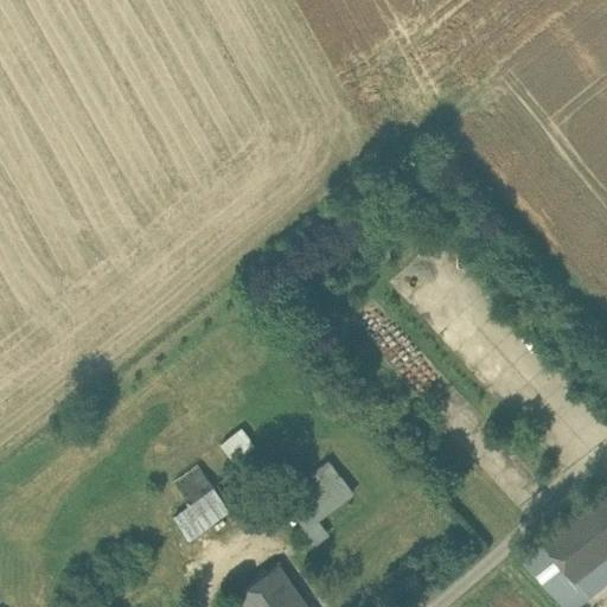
[(241,428),(219,443),(232,461),(254,445),(241,428)]
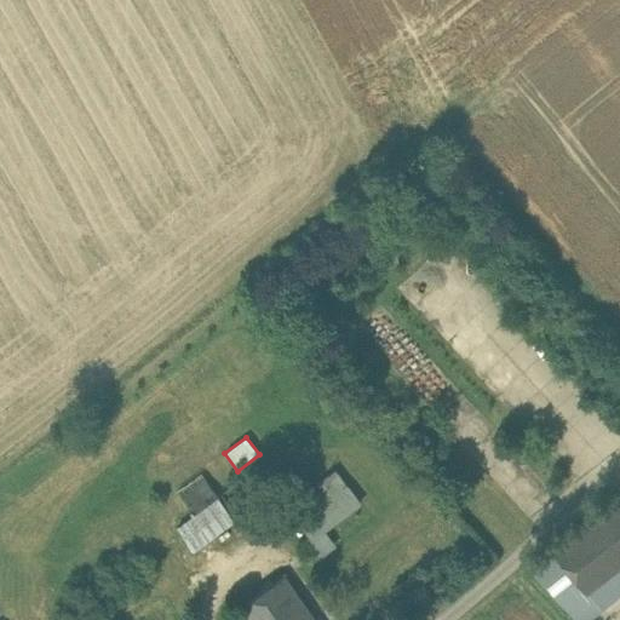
[(317,509),(348,487),(336,470),(305,492),(317,509)]
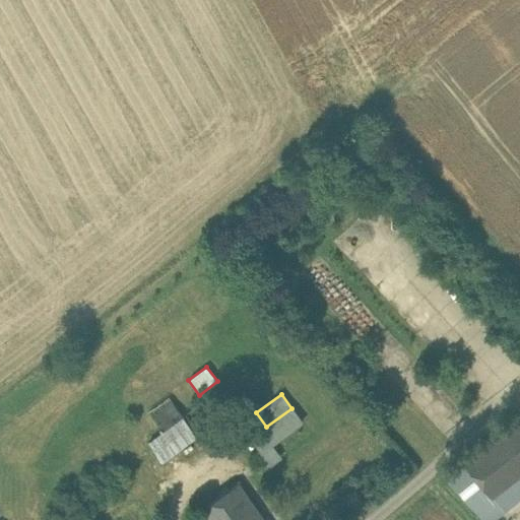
[(183,417),(168,397),(148,411),(163,432),(183,417)]
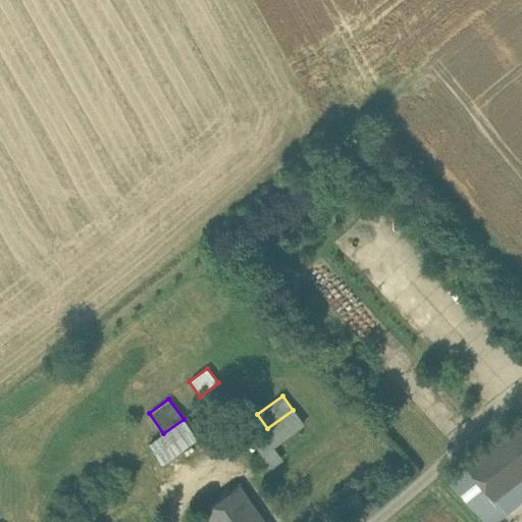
[(215,422),(203,404),(184,419),(195,437),(215,422)]
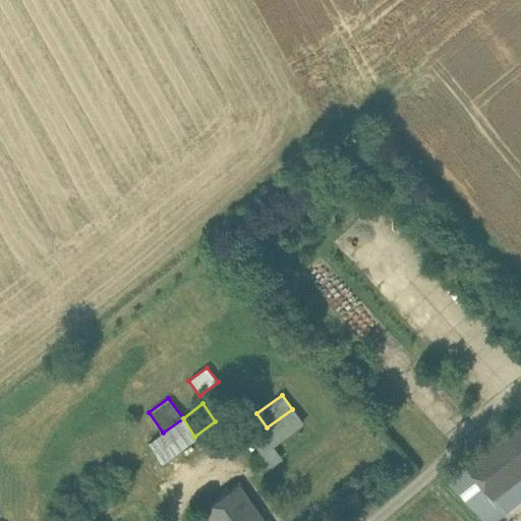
[(262,454),(273,446),(302,423),(292,409),(267,427),(250,439),(262,454)]
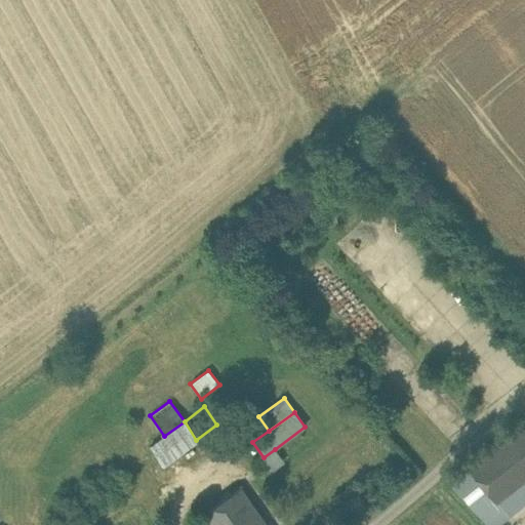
[(500,505),(524,485),(524,416),(468,463),(500,505)]
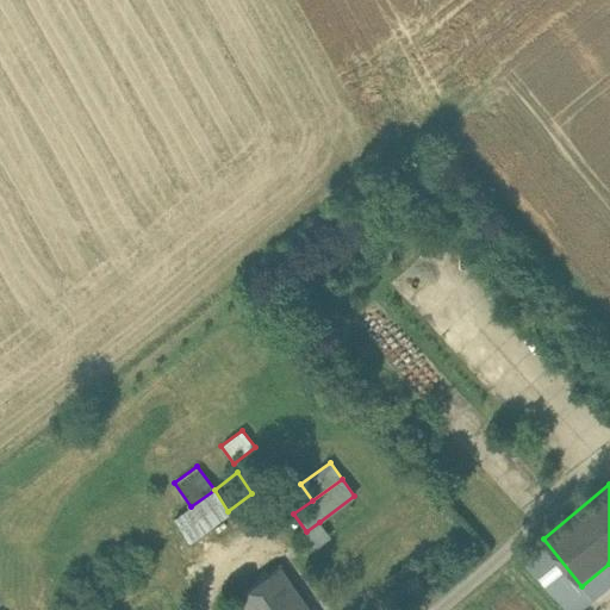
[(228,511),(215,490),(191,506),(174,520),(188,541),(228,511)]
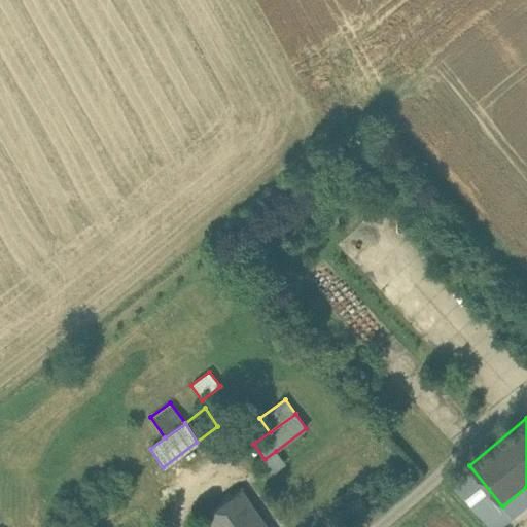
[(276,451),(265,459),(272,469),(283,461),(276,451)]
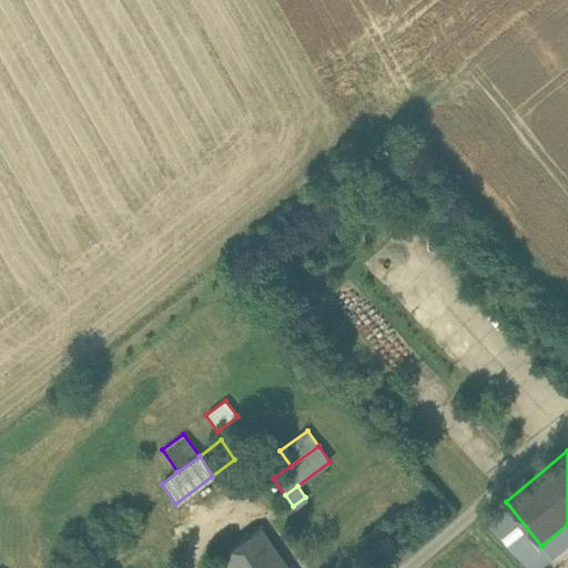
[(541,546),(506,501),(484,518),(529,567),(554,567),(557,565),(555,564),(541,546)]
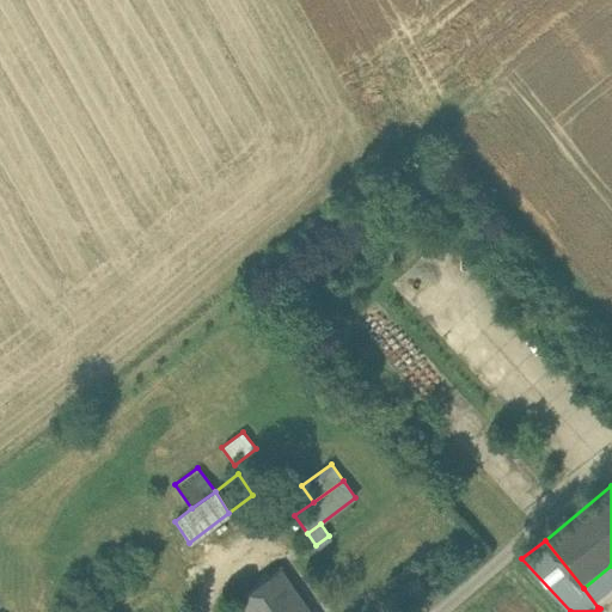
[(611,565),(583,588),(598,607),(611,595),(611,565)]
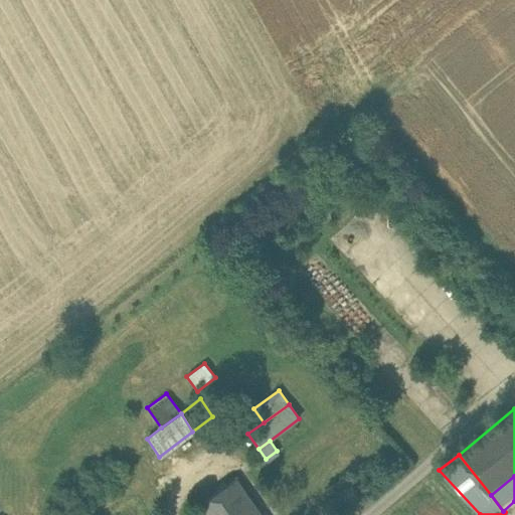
[(235,479),(197,506),(202,513),(203,514),(261,514),(260,514),(235,479)]
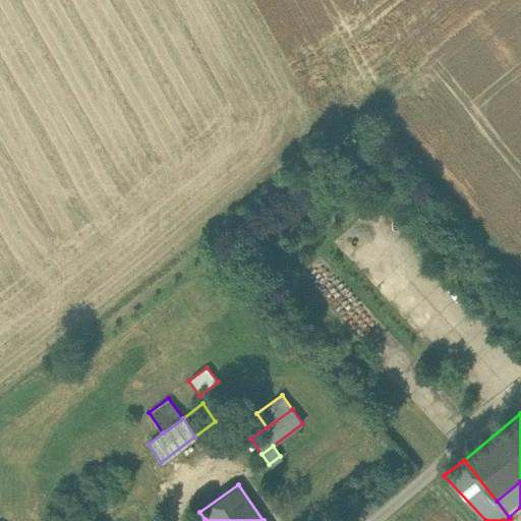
[(285,520),(278,509),(263,520),(264,520),(285,520)]
